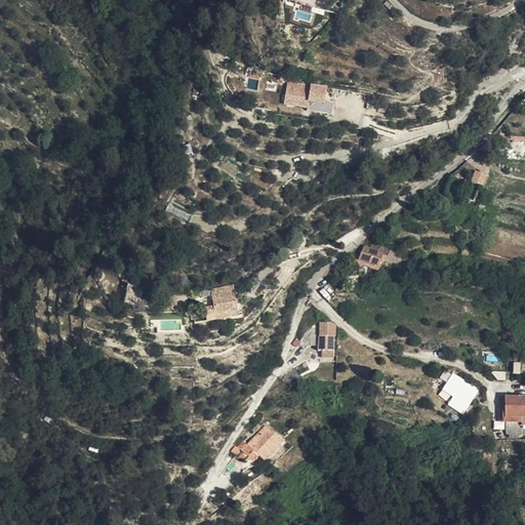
[(251,68),(246,79),(258,84),(264,73),(251,68)]
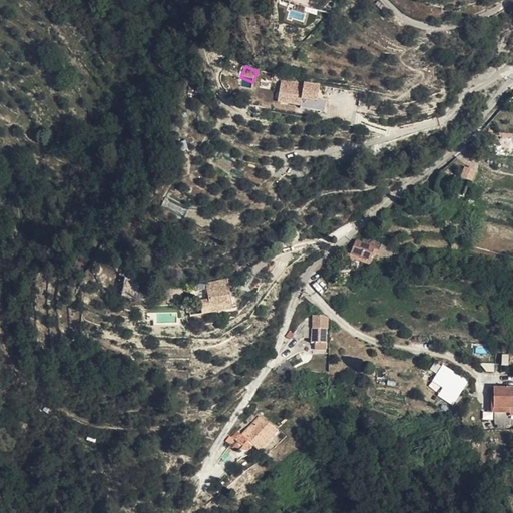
[(280,103),(301,102),(301,96),(298,96),(297,80),(279,80),(280,103)]
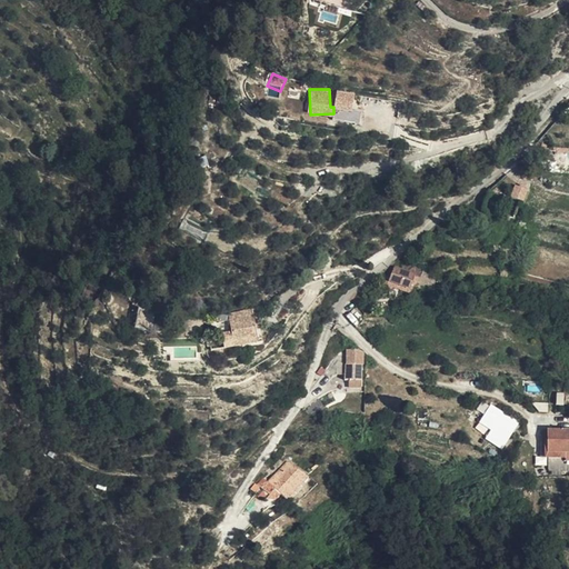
[(337,90),(336,109),(353,110),(355,91),(337,90)]
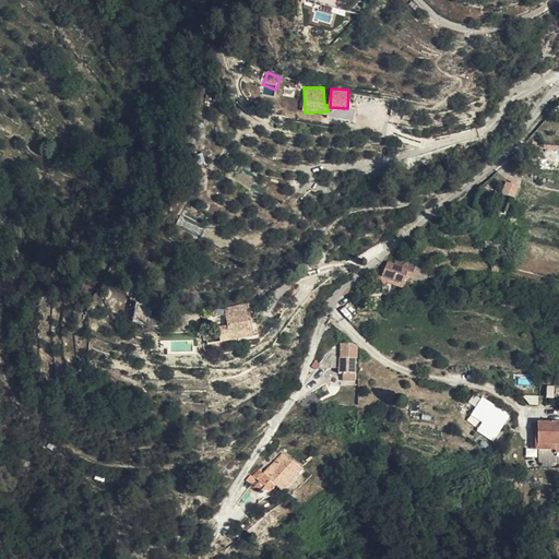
[(501,191),(514,195),(518,186),(504,182),(501,191)]
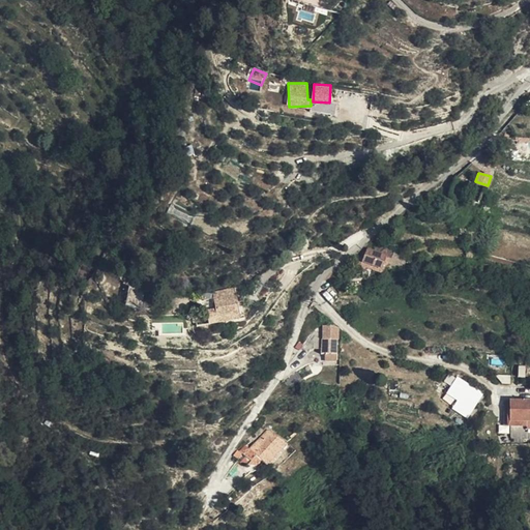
[(365,266),(384,271),(390,251),(377,246),(370,253),(365,266)]
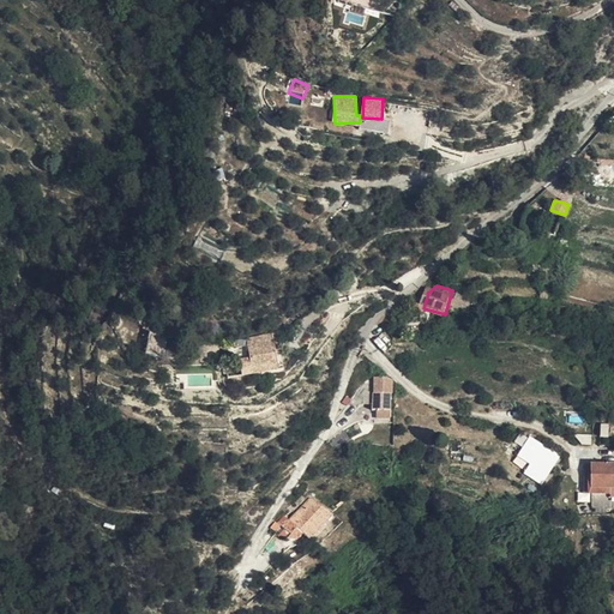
[(162,355),(166,337),(150,333),(145,353),(162,355)]
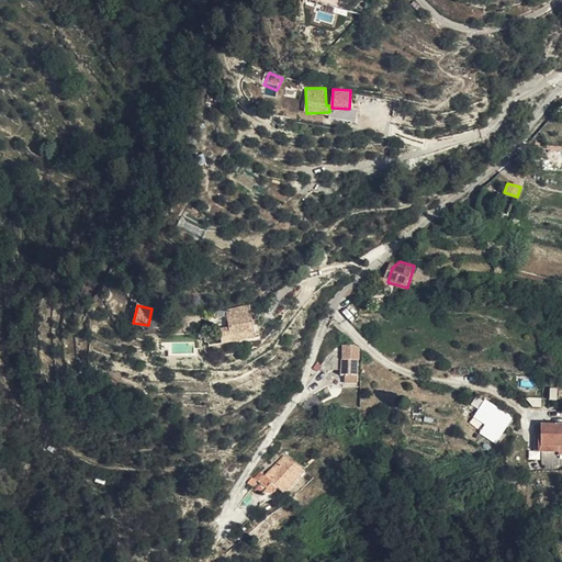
[(232,318),(233,338),(256,337),(256,318),(232,318)]
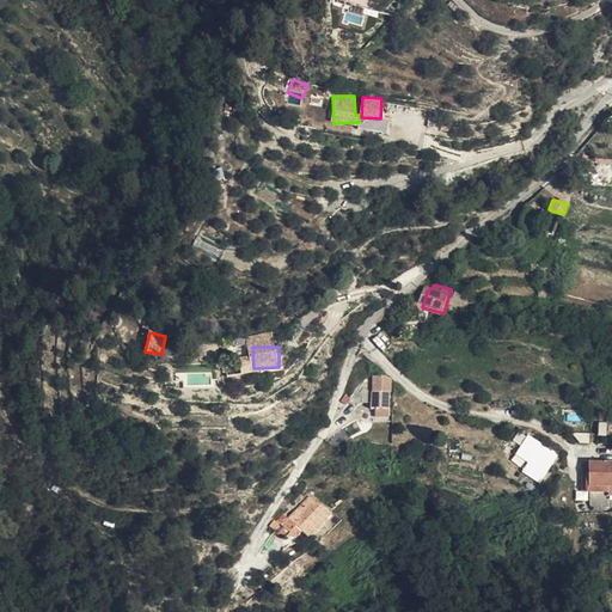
[(374,395),(374,412),(379,412),(392,411),(392,395),(374,395)]
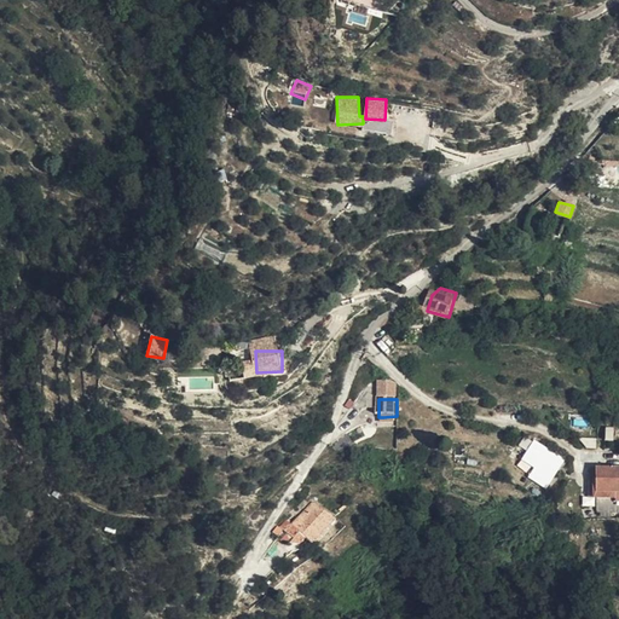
[(533,439),(518,464),(530,472),(527,476),(547,489),(565,460),(533,439)]
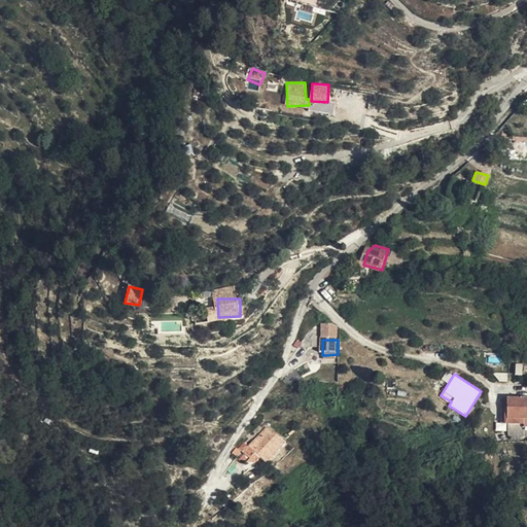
[(526,415),(526,396),(507,396),(505,423),(517,424),(518,418),(526,418),(526,415)]
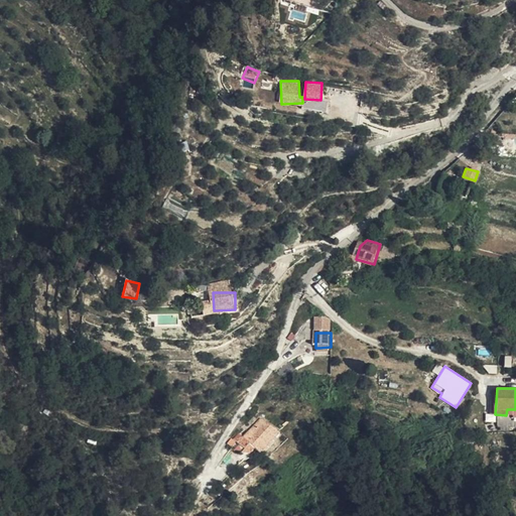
[(247,441),(259,453),(263,457),(281,435),(264,420),(247,441)]
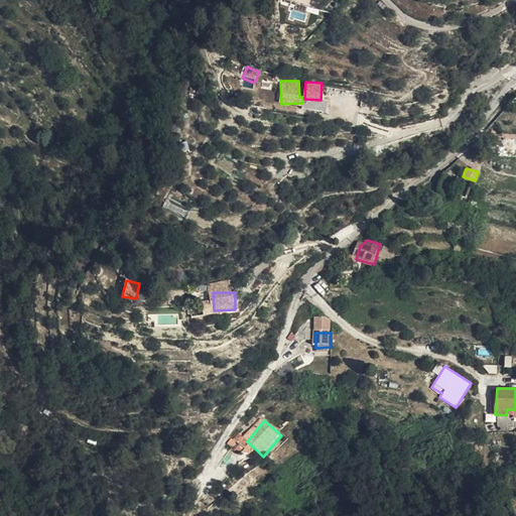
[(256,458),(259,453),(247,441),(241,436),(237,441),(248,452),(245,455),(256,458)]
